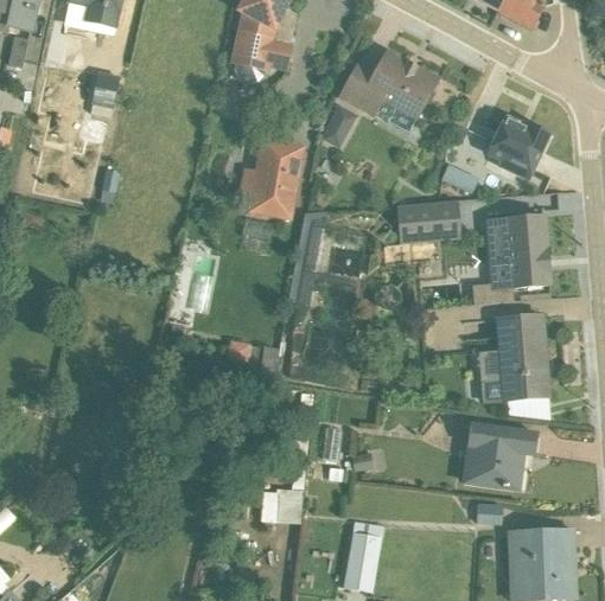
[(0,0),(0,30),(7,32),(10,26),(33,32),(40,0),(0,0)]
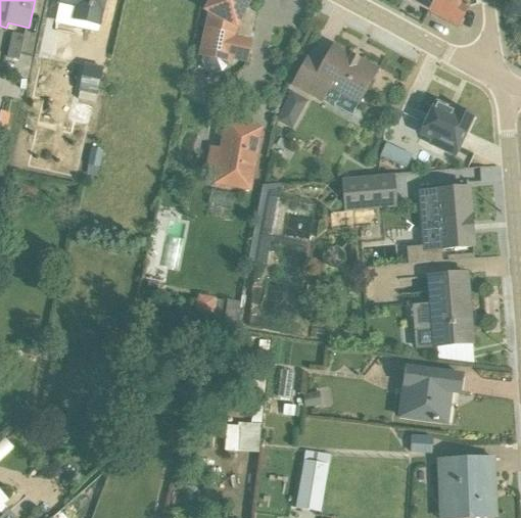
[(58,0),(58,2),(74,6),(72,17),(100,24),(105,0),(58,0)]
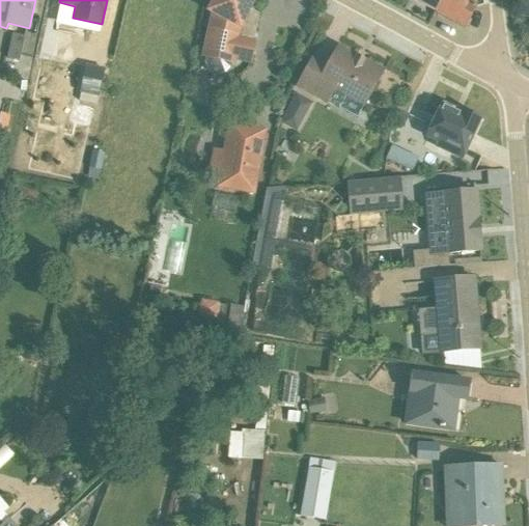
[(249,6),(252,0),(216,0),(210,11),(211,12),(201,55),(205,56),(204,61),(206,67),(212,72),(219,73),(225,72),(230,65),(231,62),(234,62),(235,59),(251,62),(256,37),(254,36),(259,12),(249,6)]
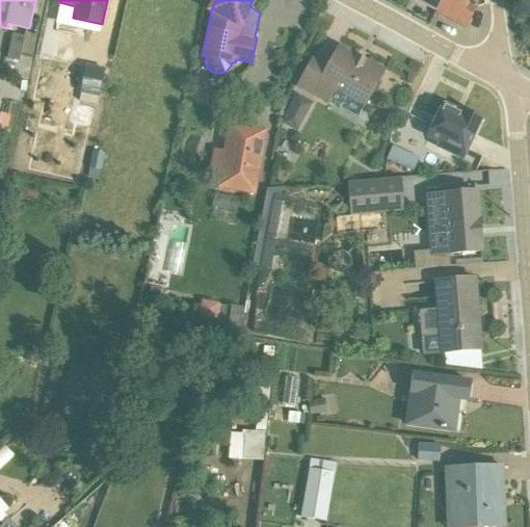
[(419,0),(436,9),(441,0),(419,0)]
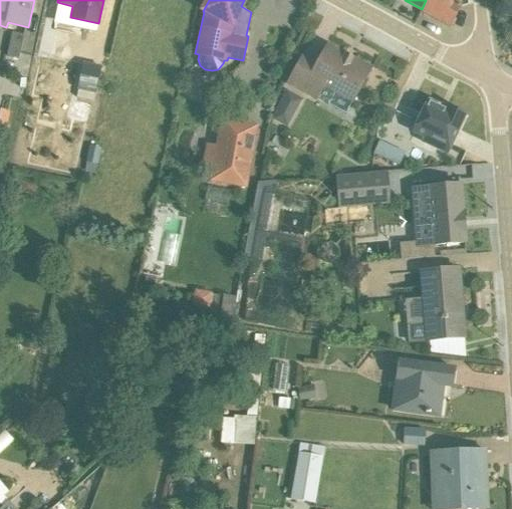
[(426,0),(422,9),(450,25),(461,5),(452,0),(426,0)]
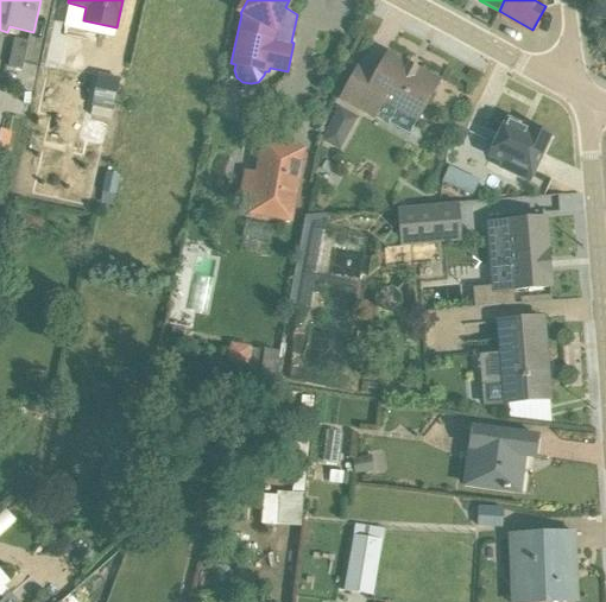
[(29,39),(14,36),(8,63),(23,65),(29,39)]
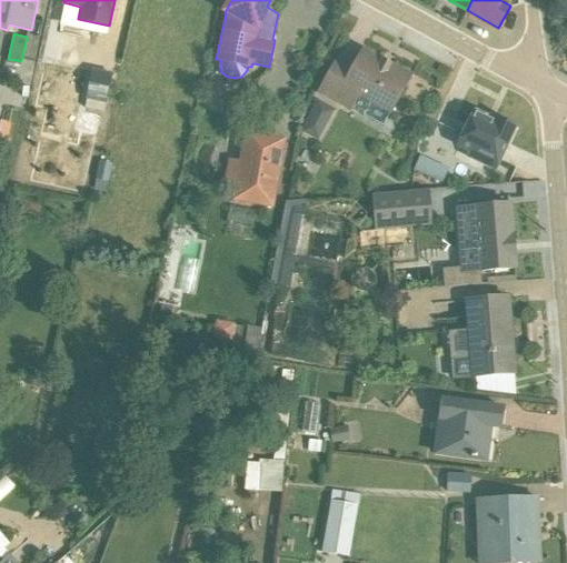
[(334,59),(317,91),(350,110),(352,108),(383,126),(410,74),(362,49),(351,69),(334,59)]
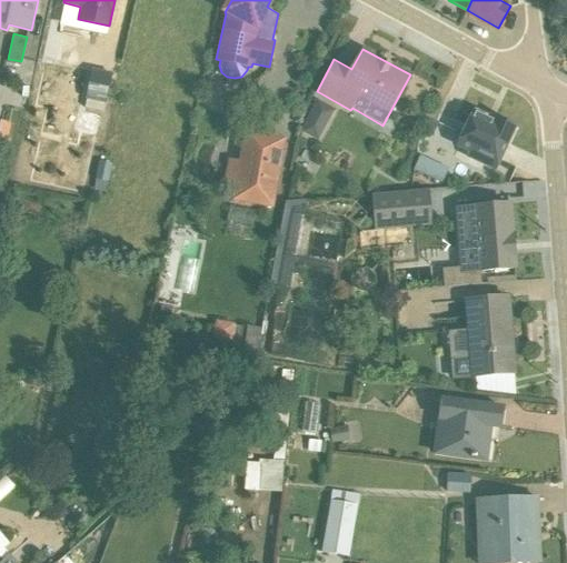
[(112,71),(92,67),(86,97),(87,98),(86,106),(103,110),(112,71)]
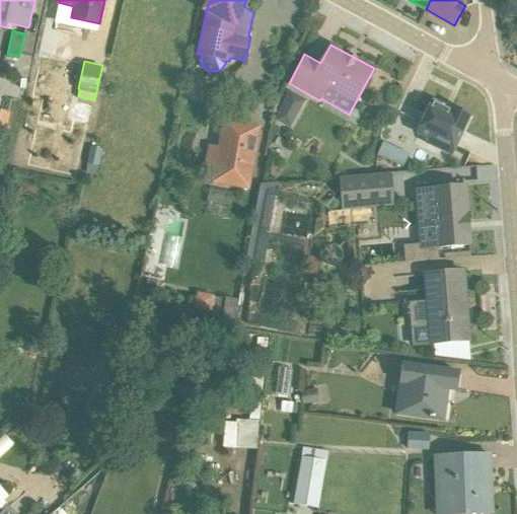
[(289,90),(275,119),(290,126),(304,98),(289,90)]
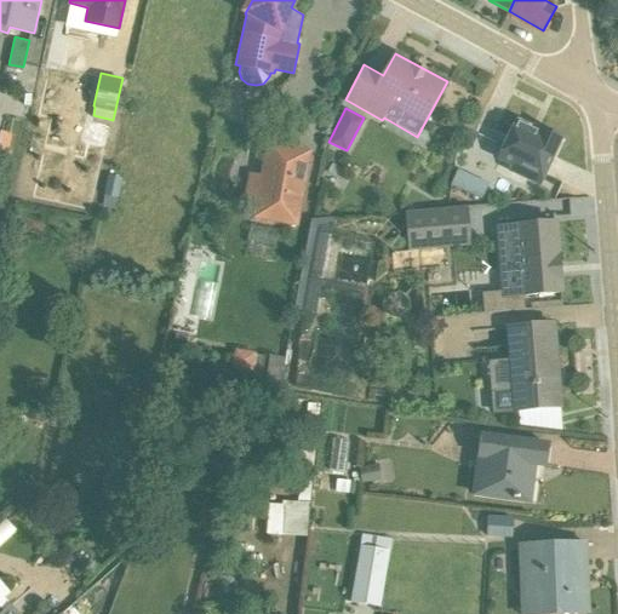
[(516,122),(499,160),(510,165),(508,168),(539,183),(560,137),(542,128),(539,133),(516,122)]
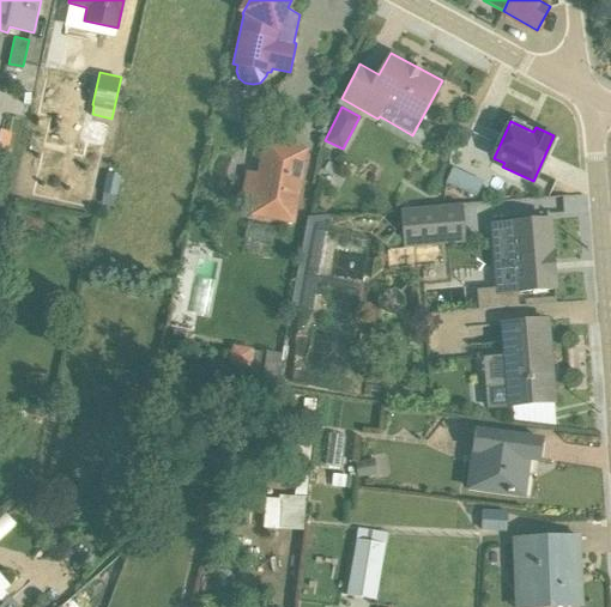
[(0,127),(0,161),(6,162),(12,131),(0,127)]
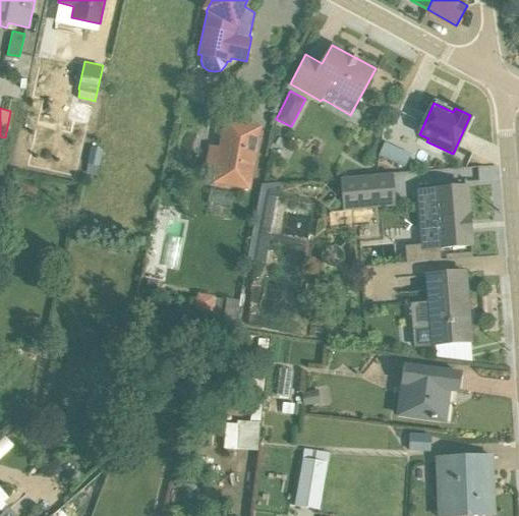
[(263,124),(224,117),(219,146),(209,144),(205,169),(214,171),(212,182),(250,189),(263,124)]
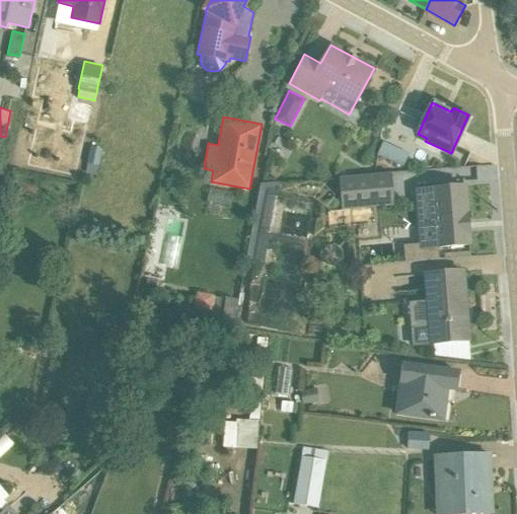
[(382,141),(376,154),(402,165),(409,153),(382,141)]
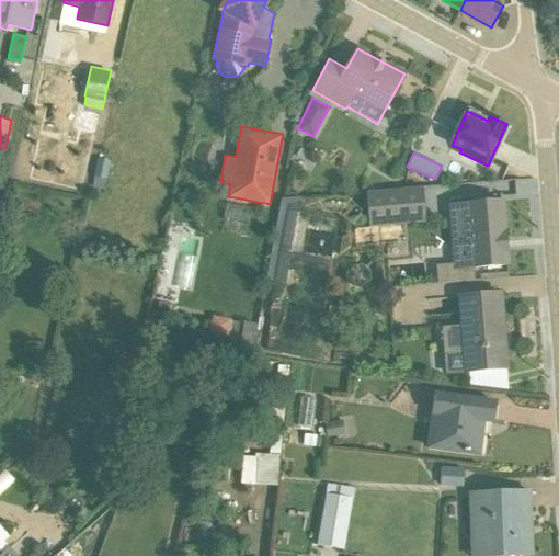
[(97,157),(93,174),(95,176),(93,185),(103,188),(105,178),(107,178),(112,160),(97,157)]
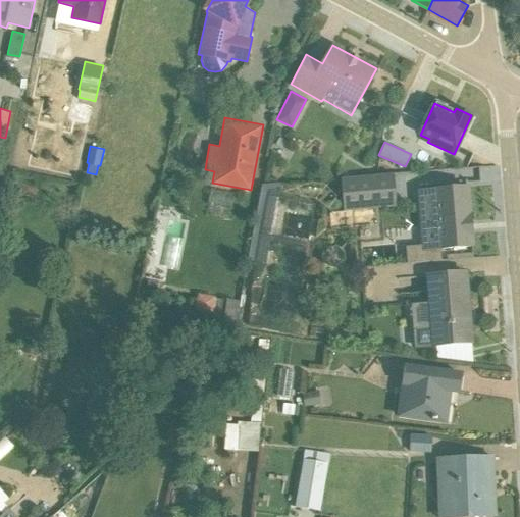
[(377,173),(341,176),(344,210),(397,205),(394,172),(377,173)]
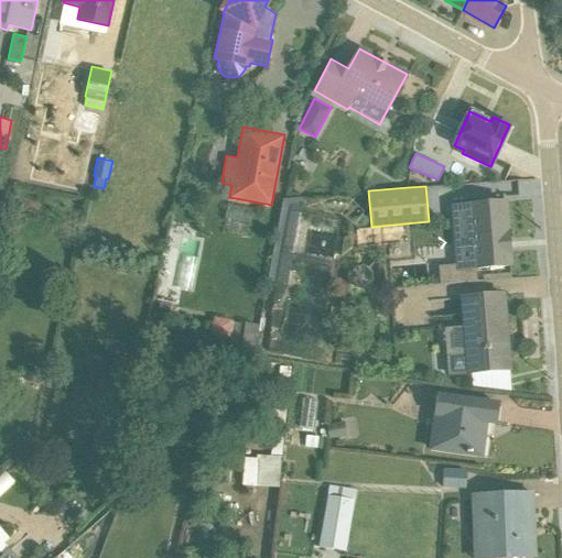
[(451,205),(456,269),(510,264),(505,194),(503,193),(503,200),(451,205)]
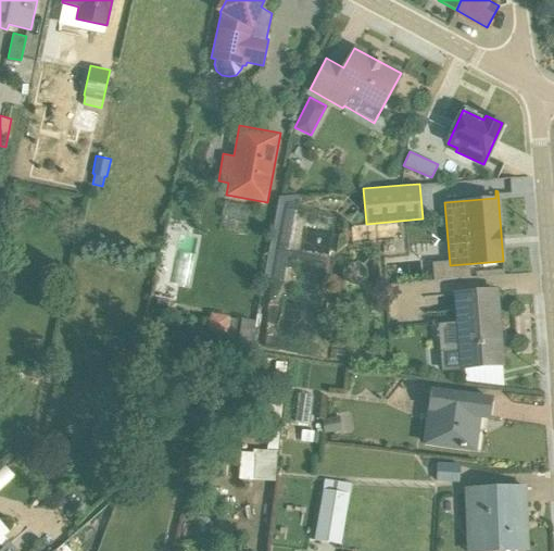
[(183,228),(174,278),(194,280),(202,232),(183,228)]
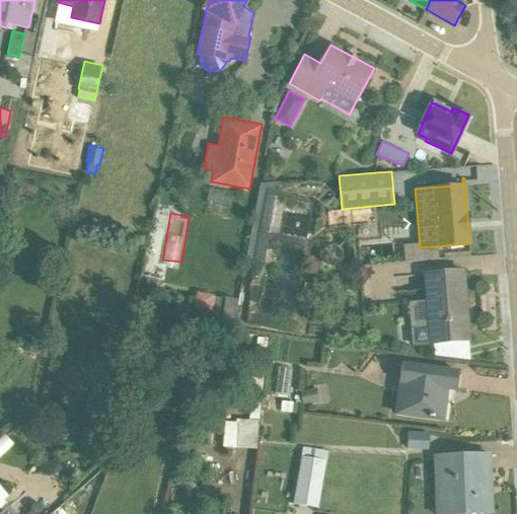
[(412,325),(414,344),(468,340),(462,270),(423,274),(427,324),(412,325)]
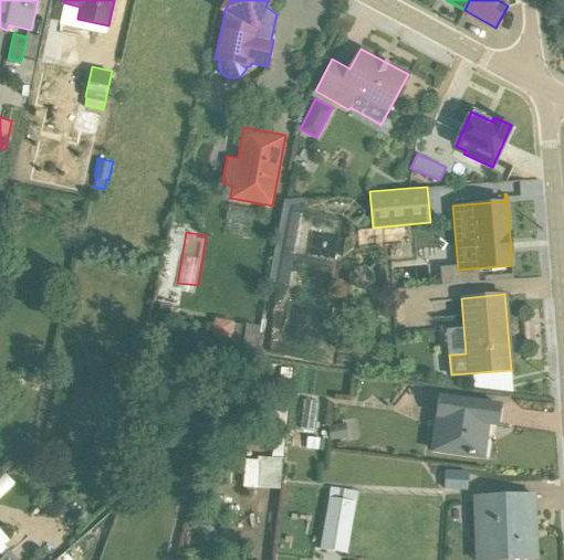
[(246,458),(244,485),(281,487),(292,367),(281,366),(272,455),(259,455),(258,458),(246,458)]
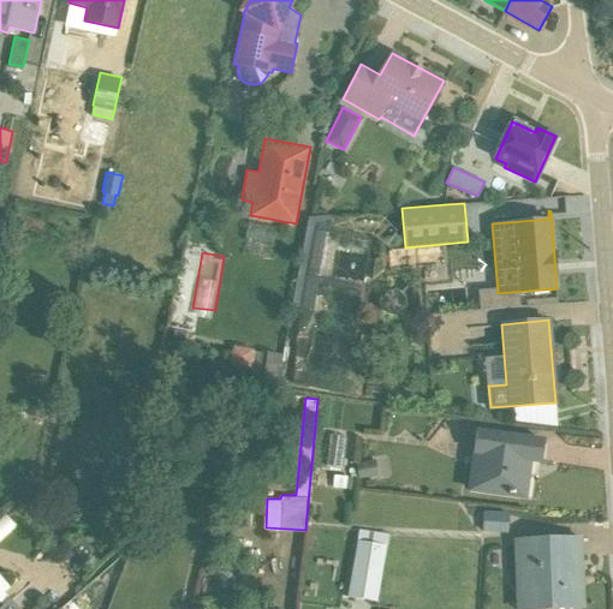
[(332,433),(327,464),(341,465),(346,435),(332,433)]
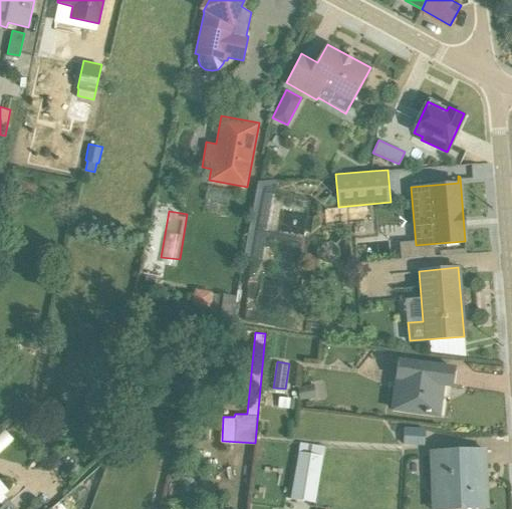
[(398,361),(392,408),(438,414),(442,384),(452,385),(454,368),(398,361)]
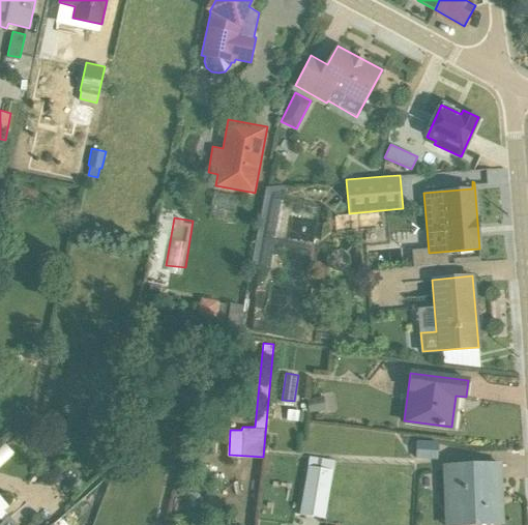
[(324,396),(308,399),(310,412),(326,409),(324,396)]
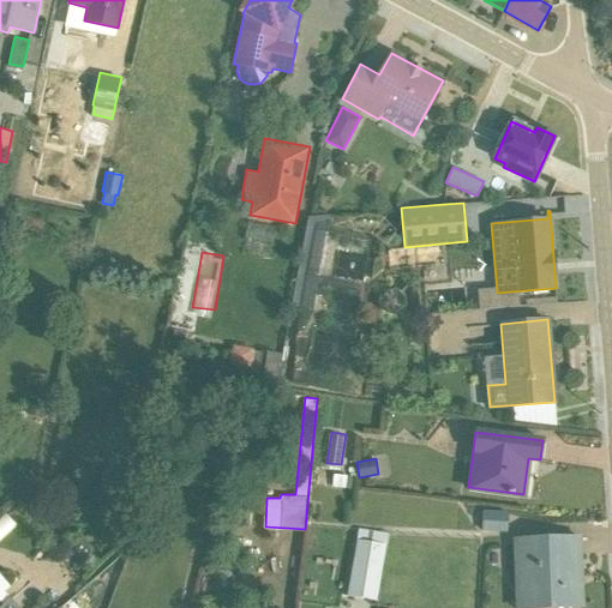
[(123,503),(119,522),(135,524),(138,506),(123,503)]
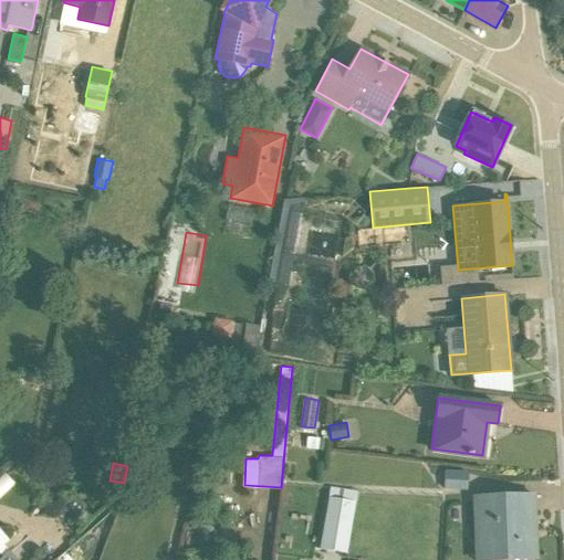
[(469,471),(445,469),(445,487),(468,489),(469,471)]
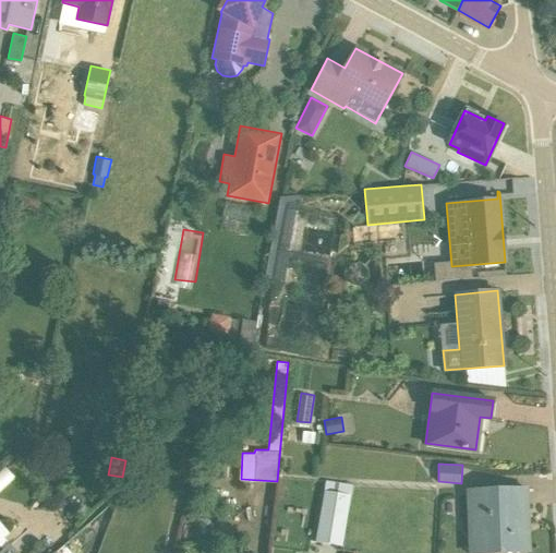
[(5,465),(0,469),(0,487),(14,475),(5,465)]
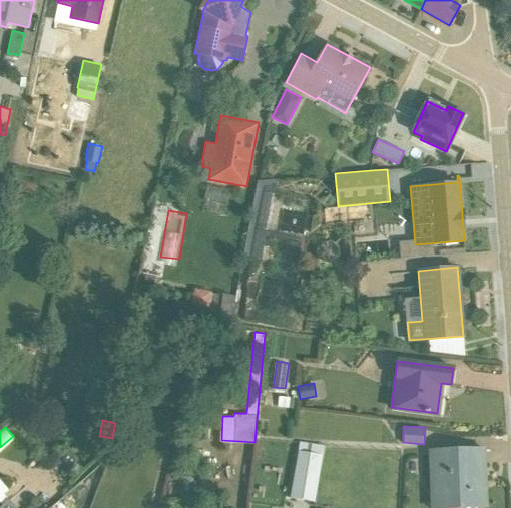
[(300,443),(291,496),(314,500),(323,445),(300,440),(300,443)]
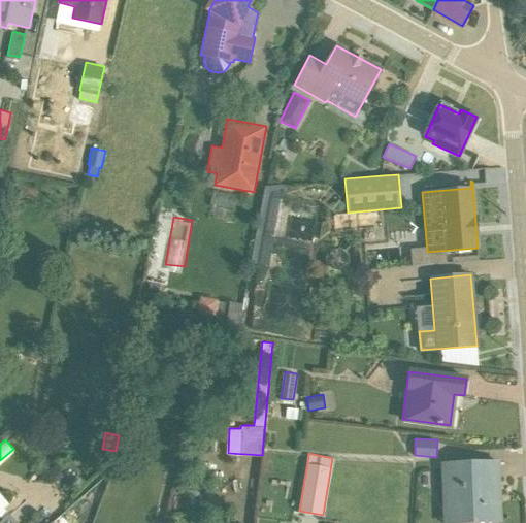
[(498,461),(441,463),(444,522),(447,522),(500,521),(498,461)]
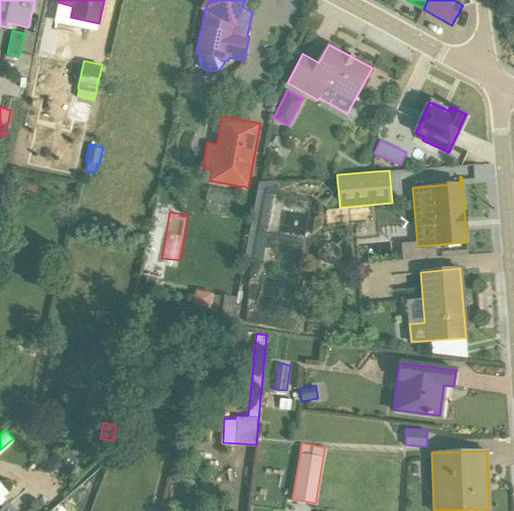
[(0,510),(18,510),(5,494),(9,490),(0,479),(0,510)]
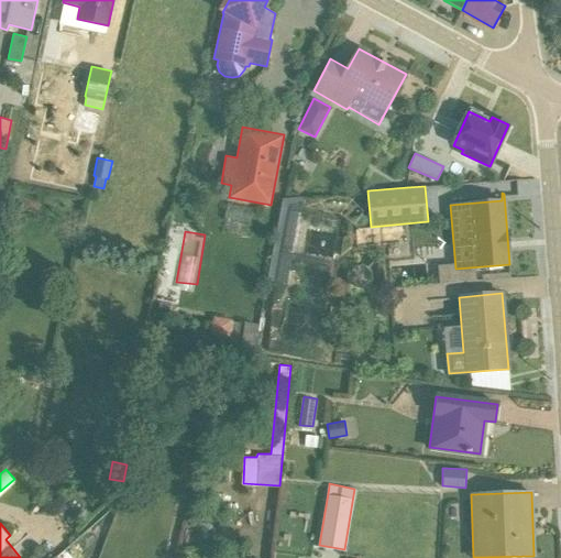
[(75,557),(66,547),(52,557),(75,557)]
